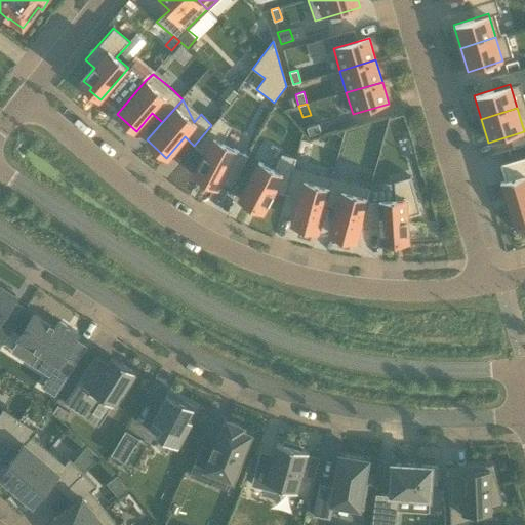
[(233,183),(247,156),(221,143),(230,126),(218,116),(211,125),(194,146),(203,153),(194,172),(205,178),(204,180),(217,188),(221,176),(233,183)]
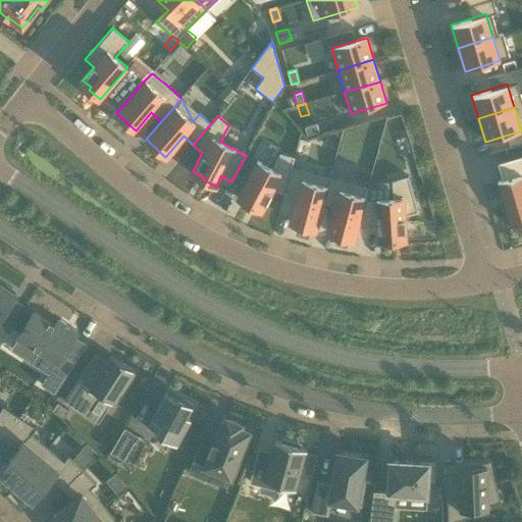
[(271,190),(284,193),(291,167),(294,156),(279,152),(271,168),(257,161),(238,198),(251,205),(252,202),(261,207),(271,190)]
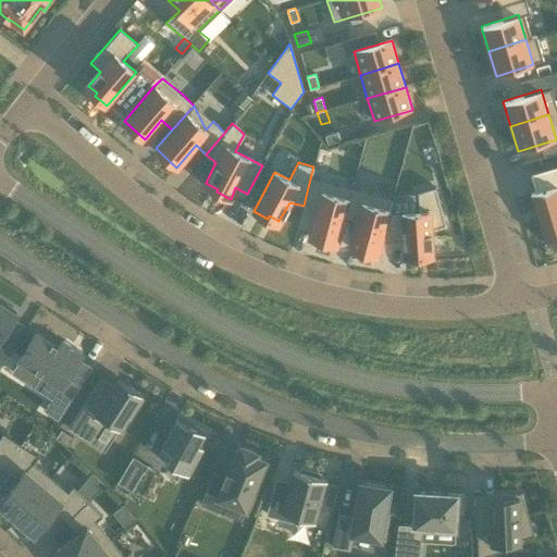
[(531,195),(532,195),(545,240),(545,242),(545,243),(556,238),(556,166),(530,174),(535,193),(531,194),(531,195)]
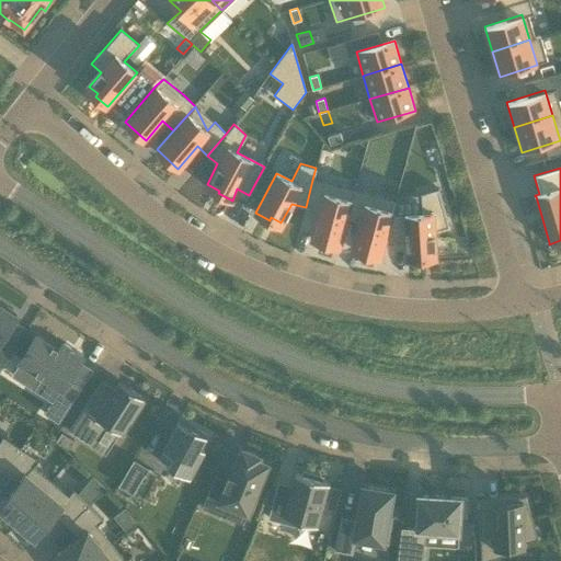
[(312,180),(306,207),(318,210),(311,239),(340,245),(346,218),(354,190),(330,183),(312,180)]
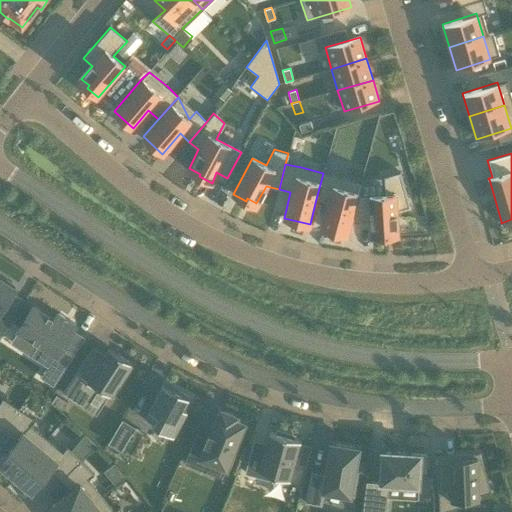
[(385,194),(357,196),(349,223),(369,223),(372,236),(386,236),(386,233),(397,232),(396,212),(410,208),(400,172),(384,176),(385,194)]
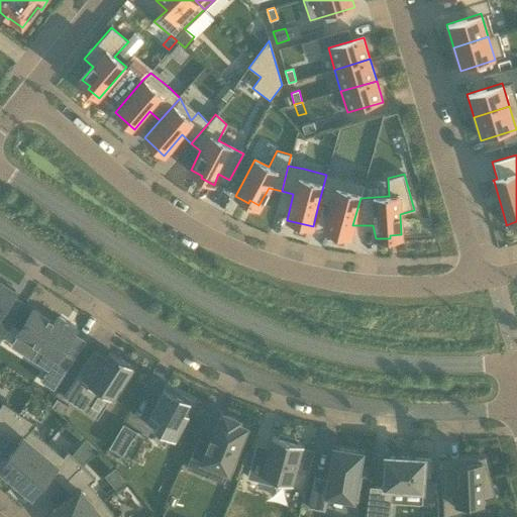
[(326,175),(319,201),(331,204),(325,229),(349,237),(352,225),(360,198),(364,185),(340,179),(326,175)]
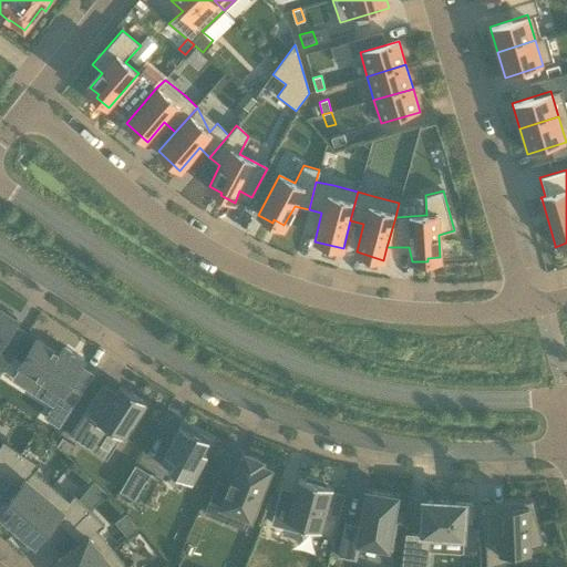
[(0,369),(1,371),(22,338),(10,330),(17,319),(0,307),(0,369)]
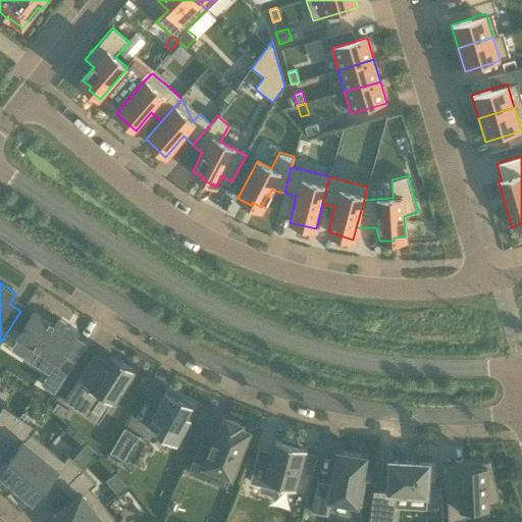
[(34,313),(18,337),(39,351),(31,363),(48,373),(41,384),(54,393),(75,361),(63,354),(76,333),(59,322),(55,326),(34,313)]
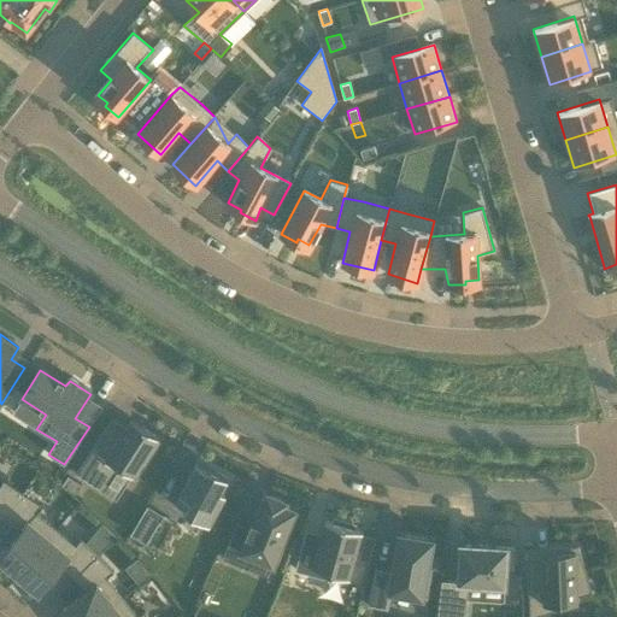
[(115,465),(134,479),(159,439),(130,419),(125,428),(112,419),(113,417),(112,416),(75,474),(100,489),(115,465)]
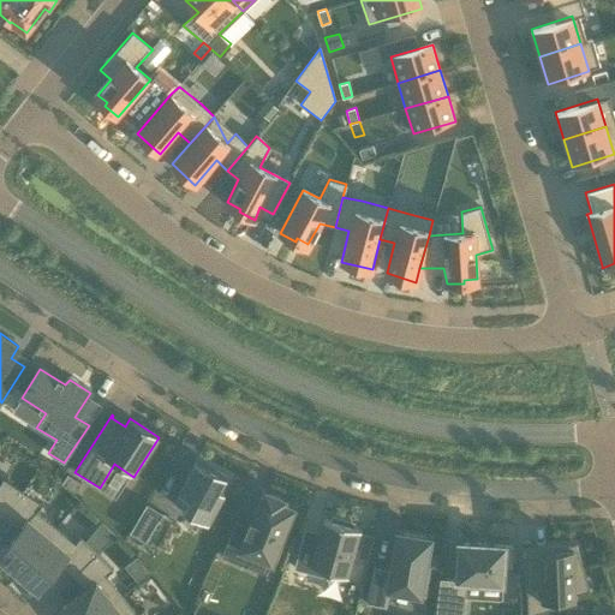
[(207,465),(206,466),(195,461),(178,493),(180,494),(174,505),(208,524),(225,493),(220,490),(227,476),(207,465)]
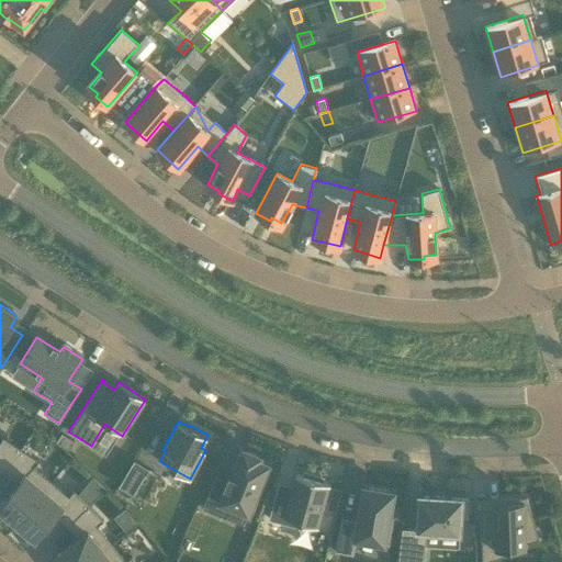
[(0,470),(4,473),(21,449),(3,437),(0,442),(0,470)]
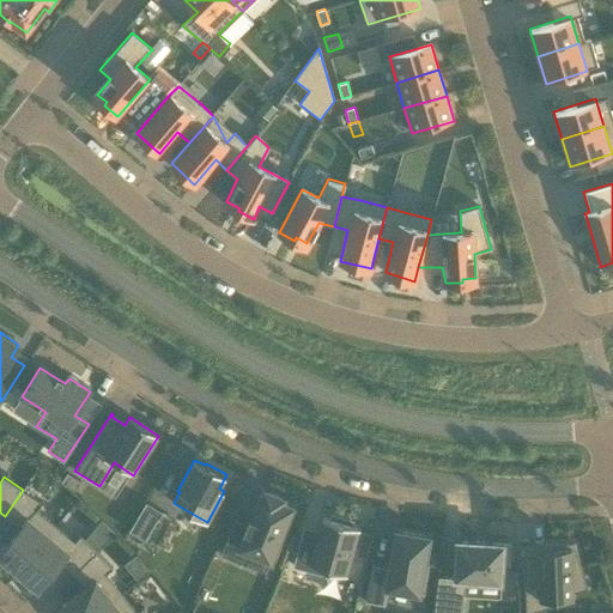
[(42,503),(23,490),(5,516),(20,527),(0,551),(0,556),(18,571),(56,526),(37,510),(42,503)]
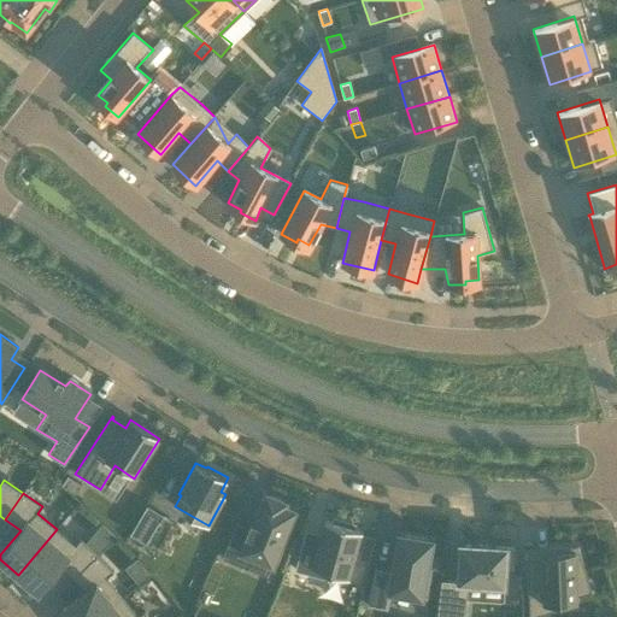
[(285,501),(268,494),(265,498),(263,497),(252,522),(251,521),(248,527),(236,522),(222,558),(247,568),(253,556),(272,563),(274,559),(277,560),(286,541),(282,540),(294,510),(283,505),(285,501)]
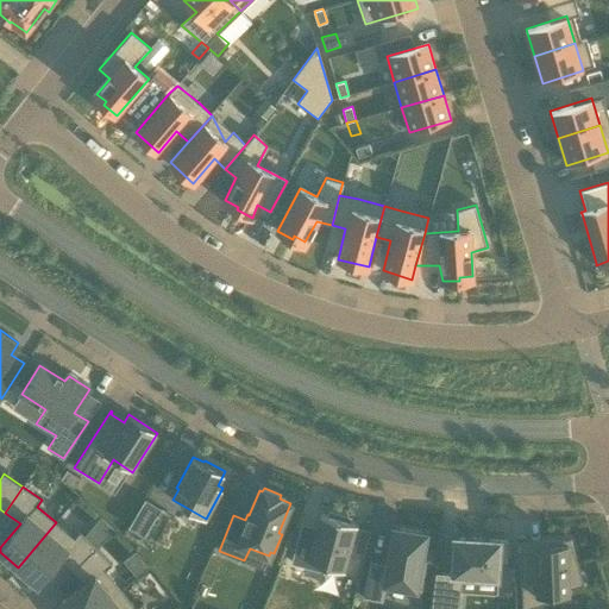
[(129,527),(145,537),(162,508),(145,498),(129,527)]
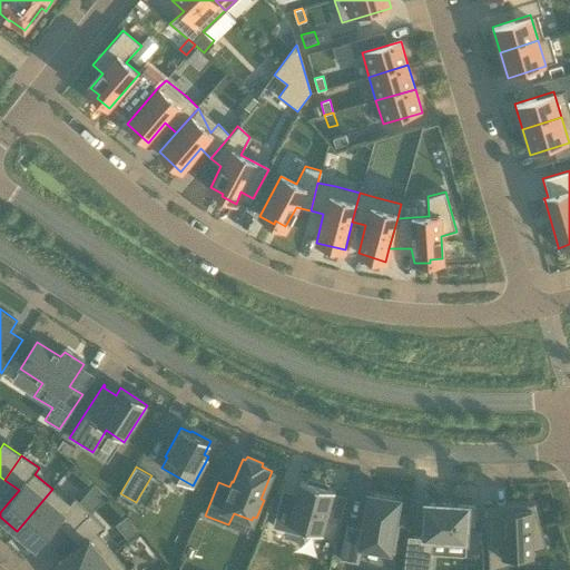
[(303,534),(305,529),(322,533),(334,490),(327,488),(328,483),(307,478),(306,481),(300,480),(294,501),(281,498),(273,526),(303,534)]
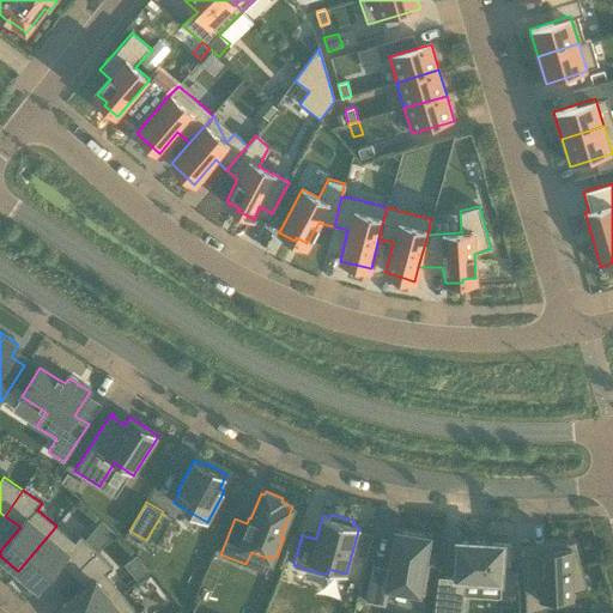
[(76,541),(56,526),(18,571),(20,574),(18,577),(32,589),(35,586),(38,589),(61,560),(74,574),(97,552),(80,535),(76,542),(76,541)]
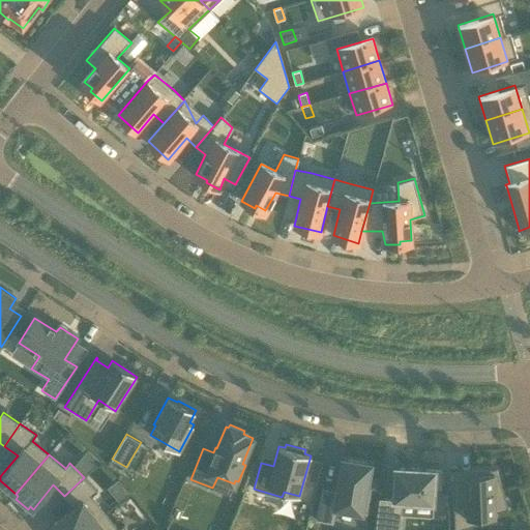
[(333,523),(335,508),(366,513),(372,488),(367,488),(371,464),(366,464),(366,462),(359,461),(359,462),(343,460),(337,491),(322,488),(316,521),(333,523)]
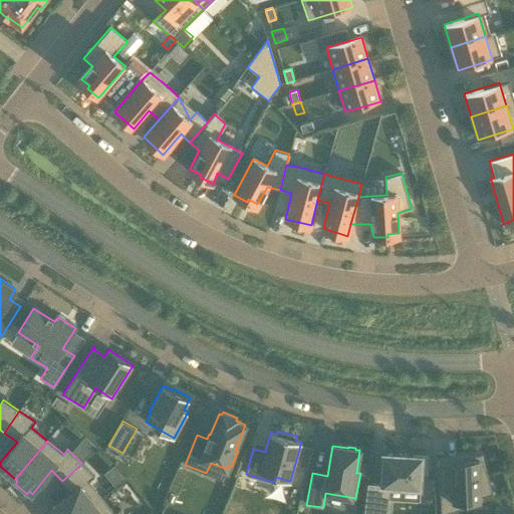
[(388,513),(390,486),(421,488),(422,473),(427,473),(428,457),(409,455),(398,454),(398,455),(383,454),(381,484),(367,483),(363,513),(388,513)]
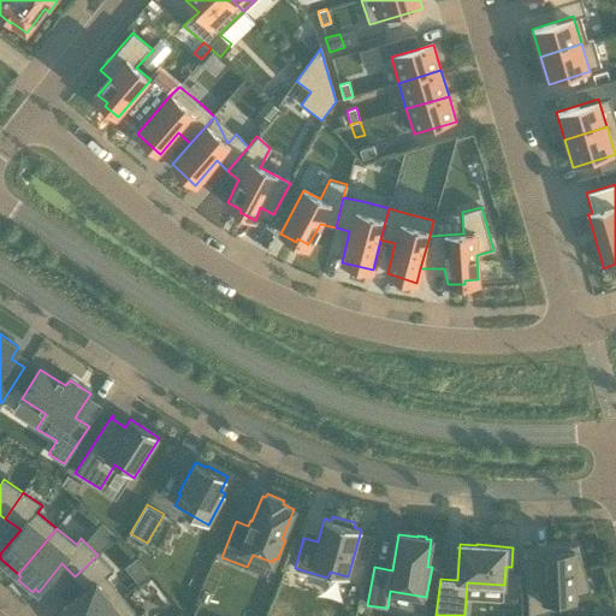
[(576,545),(549,546),(549,556),(540,556),(540,563),(527,564),(528,615),(529,615),(558,608),(557,602),(574,600),(574,596),(590,591),(576,545)]
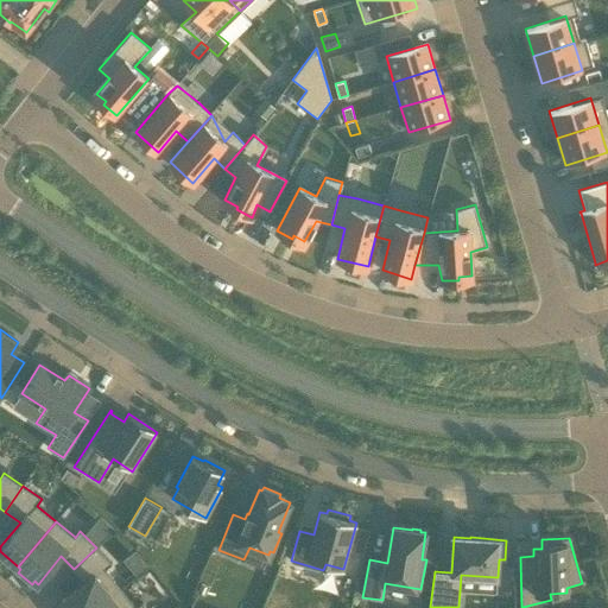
[(96,548),(74,569),(86,582),(58,605),(61,607),(95,607),(120,588),(105,569),(112,563),(96,548)]
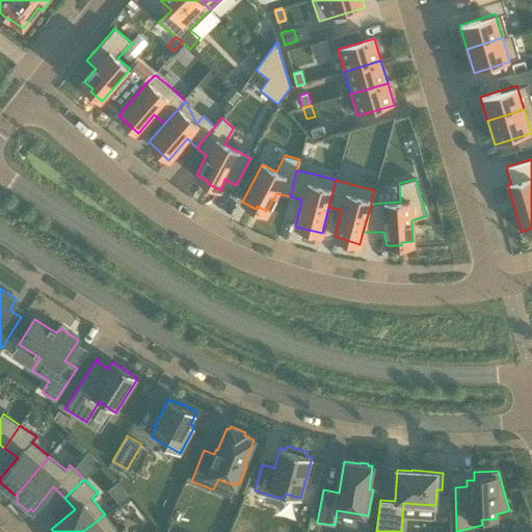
[(105,514),(83,531),(127,531),(125,527),(118,531),(105,514)]
